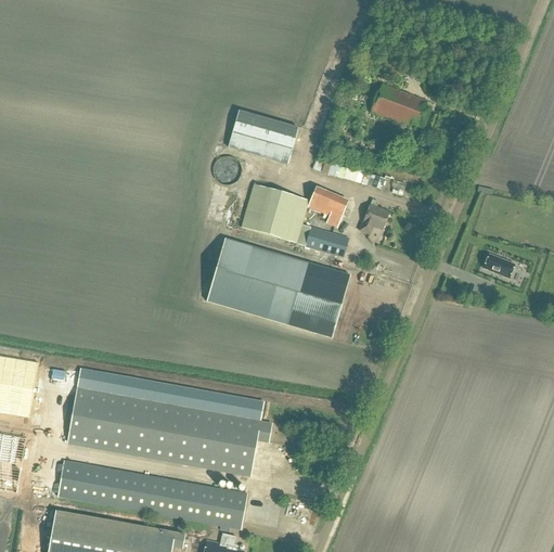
[(410,122),(421,125),(428,107),(424,105),(425,100),(381,82),(370,110),(400,122),(401,120),(409,124),(410,122)]
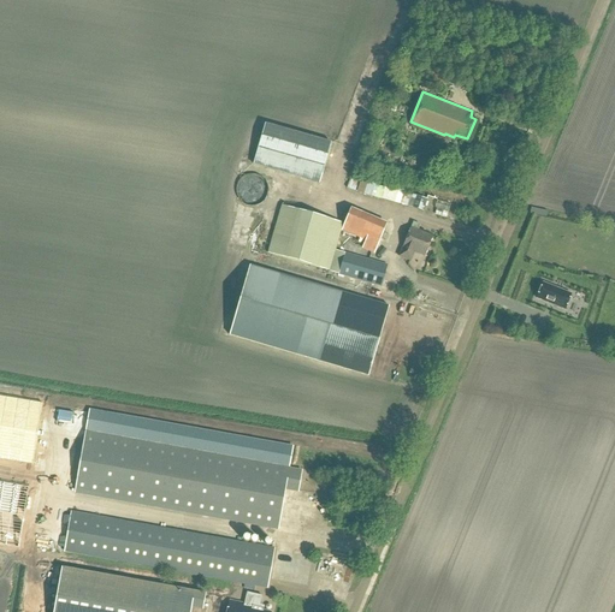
[(252,162),(318,180),(330,141),(264,122),(252,162)]
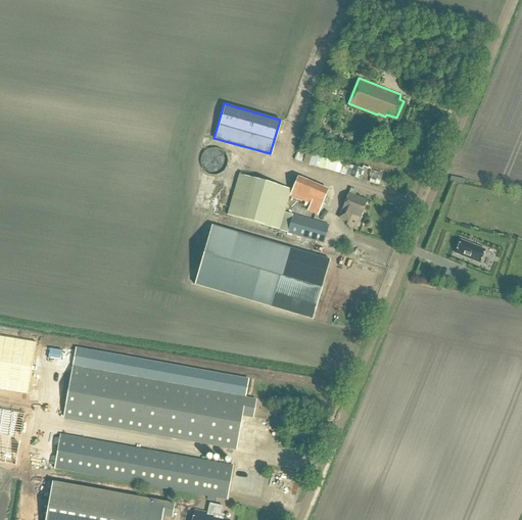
[(218,146),(212,145),(206,146),(202,150),(201,155),(200,160),(201,164),(204,169),(208,172),(214,173),(219,172),(222,169),(225,166),(226,162),(227,156),(225,151),(223,148),(218,146)]
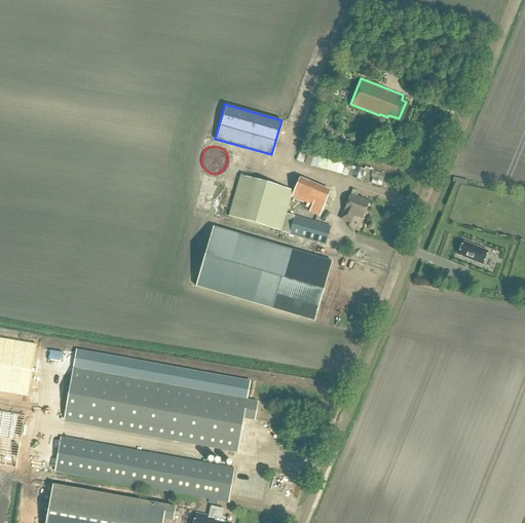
[(295,159),(361,178),(364,167),(298,148),(295,159)]
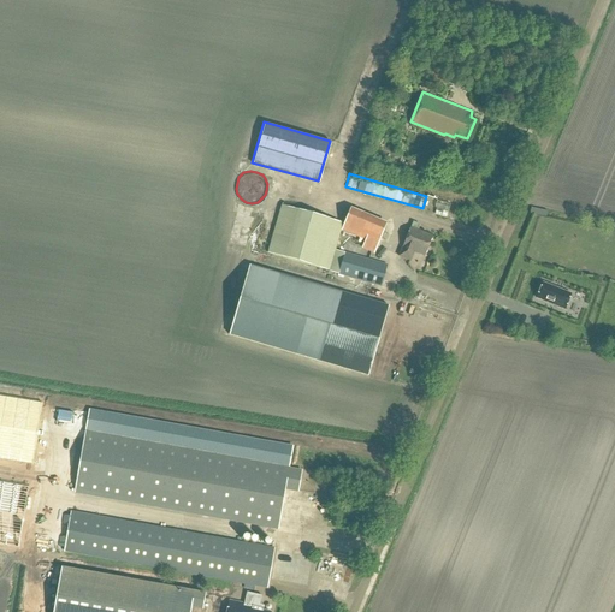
[(349,207),(342,221),(279,203),(266,251),(327,269),(380,284),(386,262),(333,248),(339,229),(356,236),(354,243),(372,249),(384,221),(349,207)]
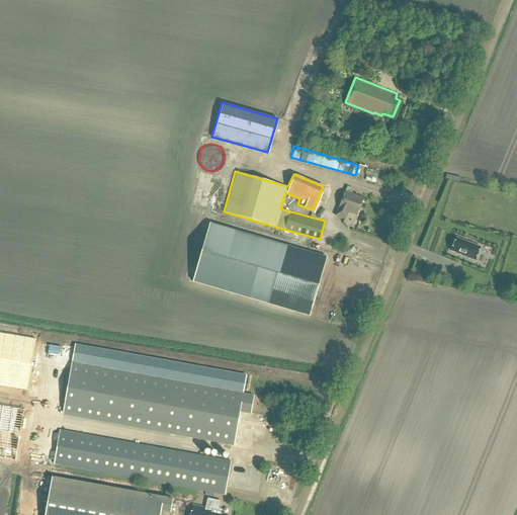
[(345,218),(348,210),(356,213),(363,196),(349,191),(351,186),(346,184),(344,189),(335,212),(345,218)]
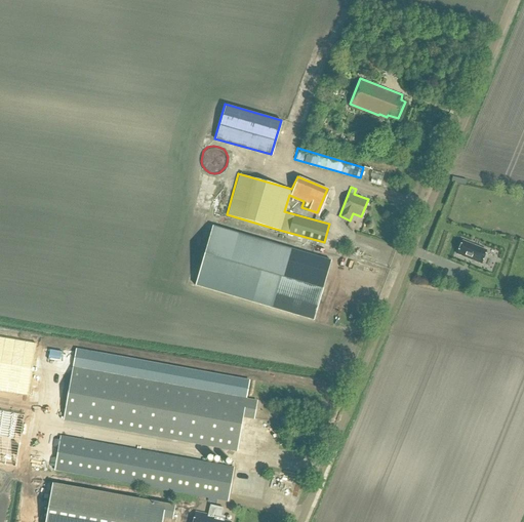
[(194,283),(313,318),(330,259),(211,225),(194,283)]
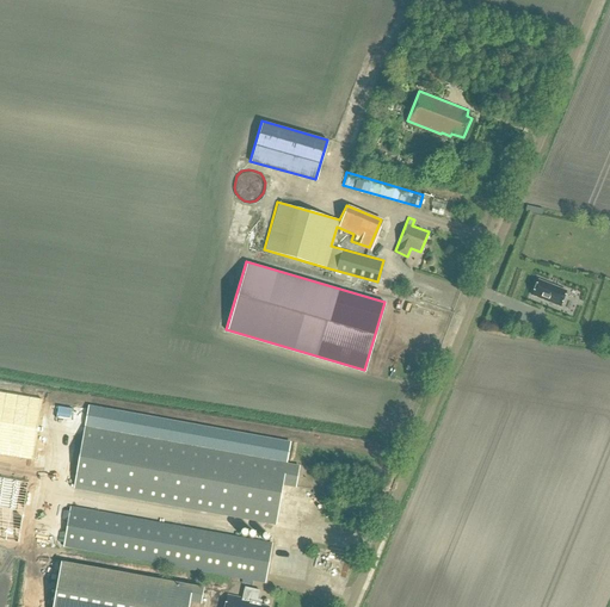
[(565,289),(537,278),(531,293),(559,304),(565,289)]
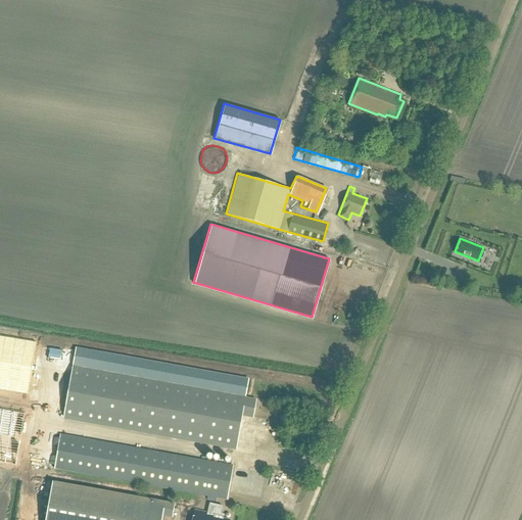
[(35,340),(0,334),(0,386),(27,391),(35,340)]
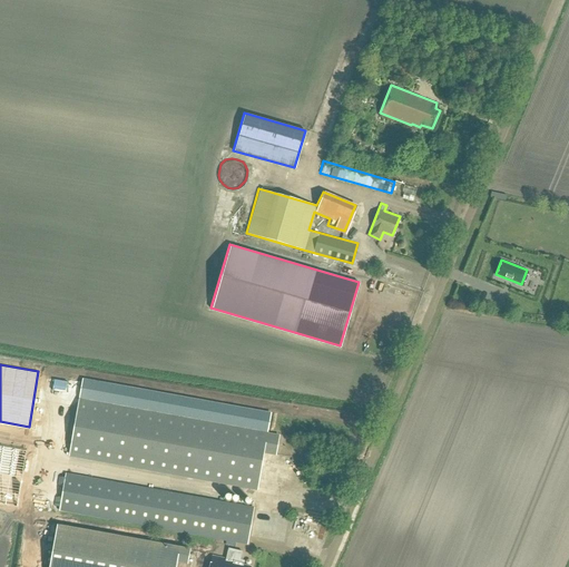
[(263,450),(275,452),(277,433),(265,431),(270,411),(81,378),(69,453),(256,488),(263,450)]
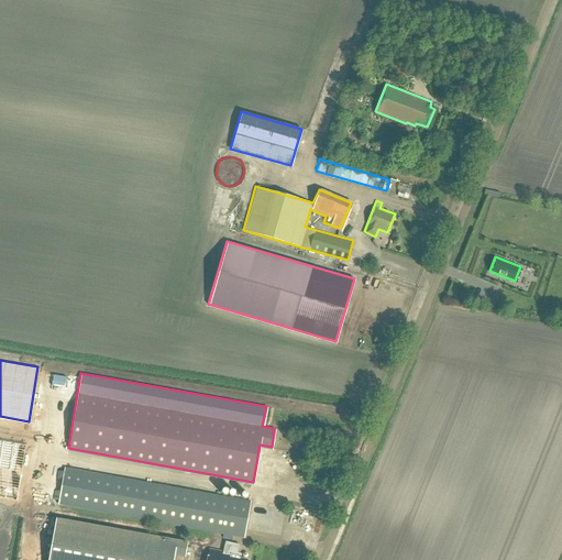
[(25,443),(0,439),(0,496),(15,500),(25,443)]
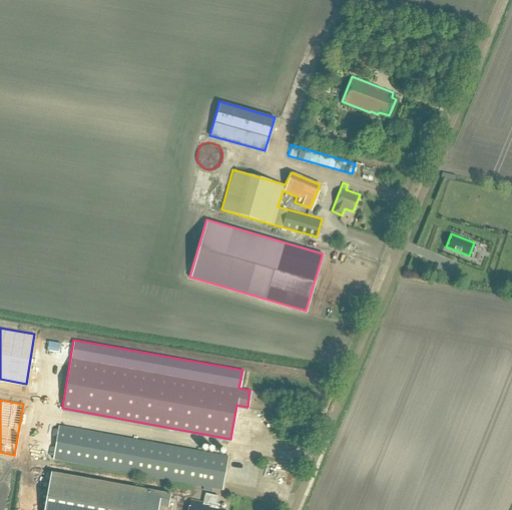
[(58,425),(53,457),(221,487),(227,455),(58,425)]
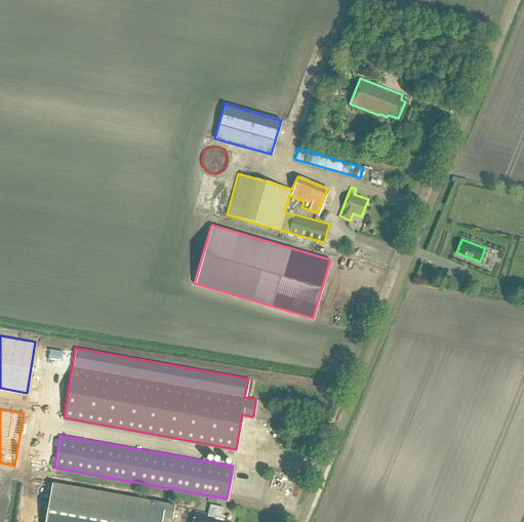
[(52,482),(44,521),(160,521),(162,516),(171,518),(174,504),(52,482)]
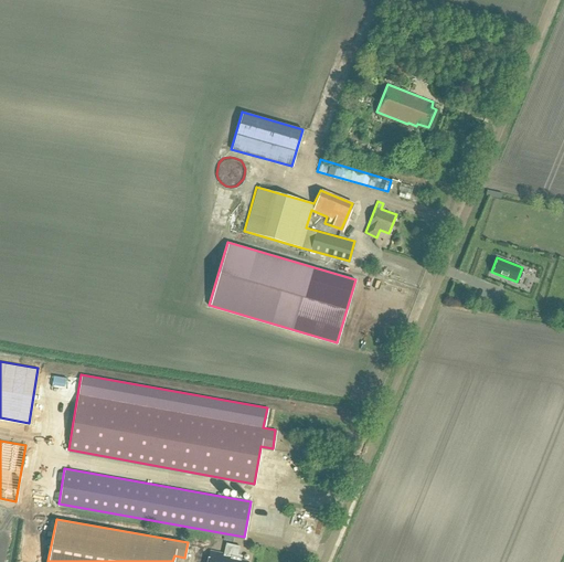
[(236,555),(238,544),(225,541),(223,552),(210,549),(206,561),(246,561),(247,560),(240,558),(241,555),(236,555)]
